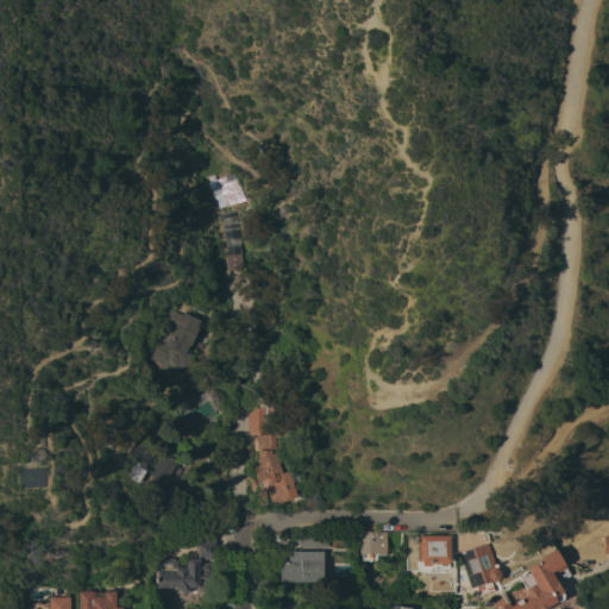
[(181,315),(182,312),(200,320),(196,326),(198,327),(189,346),(188,345),(183,355),(188,353),(189,365),(184,365),(186,366),(161,369),(159,364),(149,358),(157,340),(165,344),(173,331),(163,326),(171,311),(181,315)]
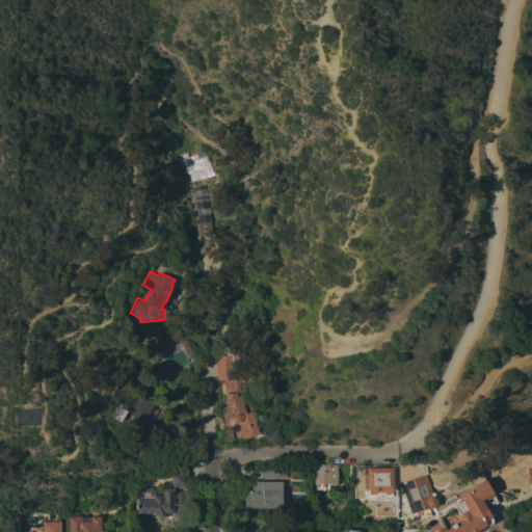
[(78,306),(77,304),(76,304),(75,302),(75,300),(75,299),(75,298),(76,297),(77,296),(79,296),(81,297),(82,298),(83,300),(83,302),(82,303),(81,304),(80,306),(78,306)]
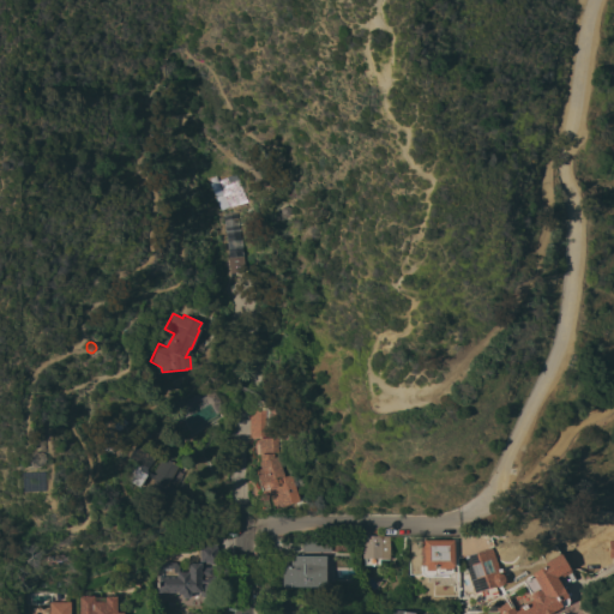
[(211,408),(204,396),(212,391),(220,403),(211,408)]
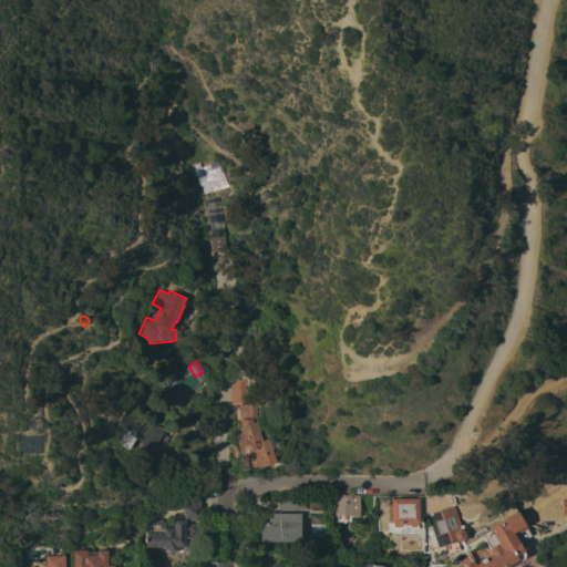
[(229,403),(230,374),(240,374),(240,378),(245,378),(245,399),(247,399),(247,403),(229,403)]
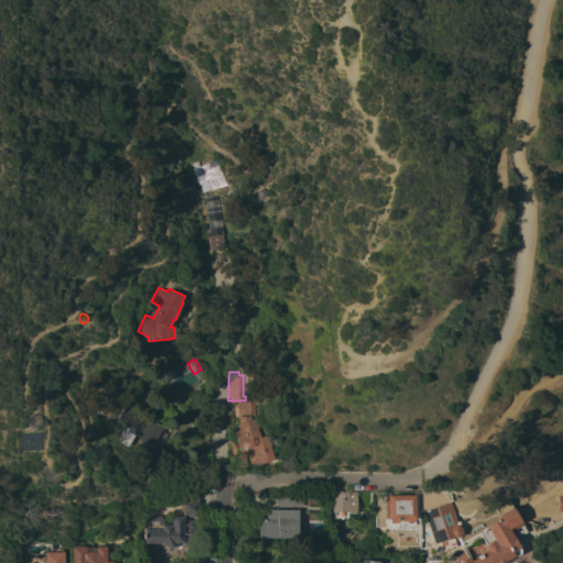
[(254,421),(260,437),(265,434),(274,460),(250,466),(250,465),(241,467),(236,453),(241,452),(239,445),(238,445),(233,431),(238,430),(236,423),(238,423),(236,416),(235,416),(235,403),(238,403),(238,401),(254,401),(254,421)]
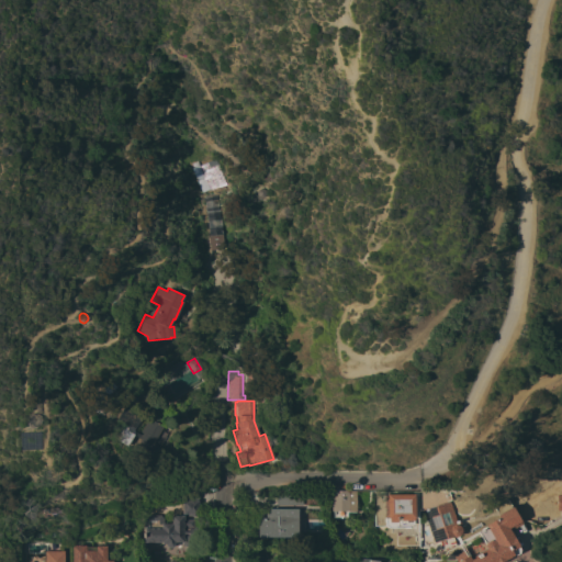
[(138,417),(122,411),(109,439),(126,447),(138,417)]
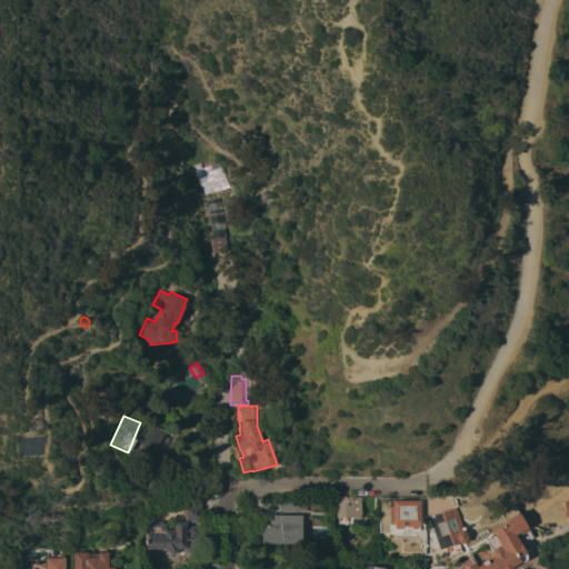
[(36,420),(37,421),(38,422),(38,425),(38,426),(37,428),(36,429),(35,430),(32,430),(31,429),(29,429),(28,428),(28,427),(27,426),(27,423),(28,422),(28,421),(30,420),(31,419),(33,419),(36,420)]
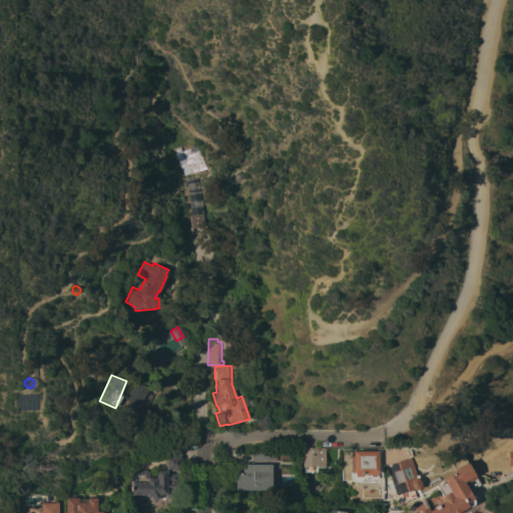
[(139,405),(149,411),(142,423),(122,411),(127,403),(126,402),(130,396),(128,394),(134,384),(138,386),(139,384),(148,389),(139,405)]
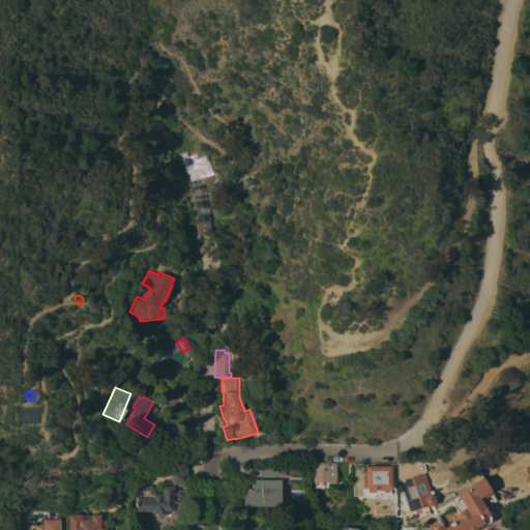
[(172,461),(185,461),(185,463),(185,465),(186,465),(186,484),(183,484),(183,487),(177,487),(177,484),(172,484),(172,463),(172,461)]
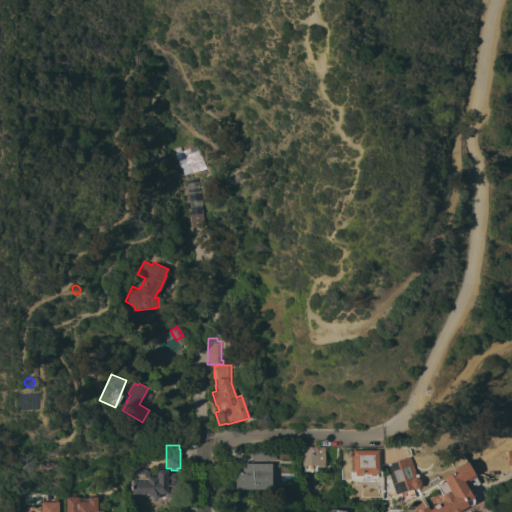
[(323,467),(318,467),(317,472),(303,471),(303,466),(301,466),(301,448),(323,448),(323,467)]
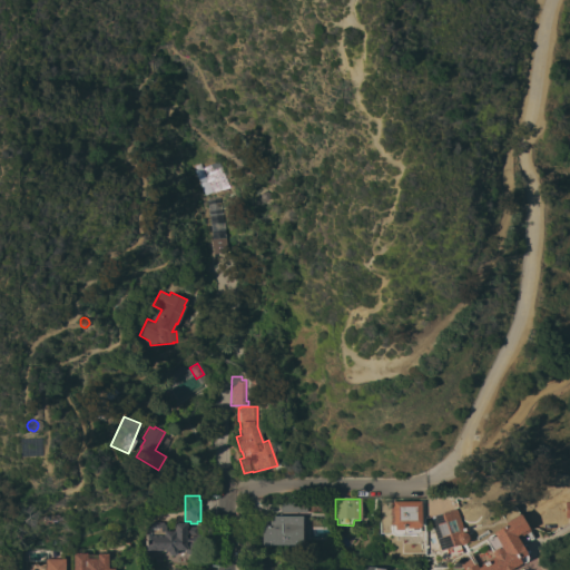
[(468,536),(467,536),(468,538),(468,539),(467,541),(465,542),(463,544),(461,544),(459,544),(461,553),(440,561),(436,550),(439,550),(428,517),(426,517),(424,509),(434,505),(433,502),(442,500),(443,502),(454,500),(458,508),(455,508),(462,528),(463,528),(464,530),(465,530),(468,536)]
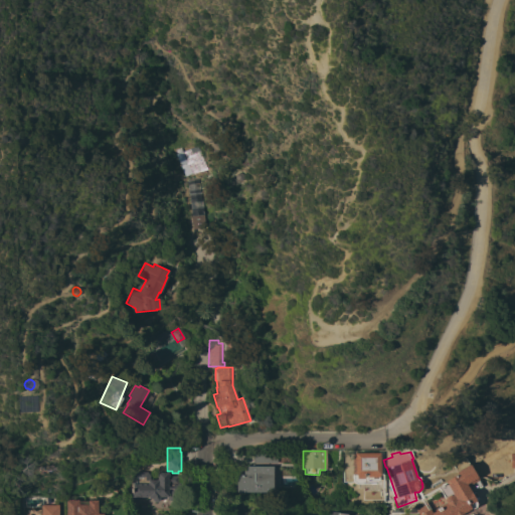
[(379,453),(379,475),(378,475),(378,481),(366,481),(366,475),(362,475),(362,478),(352,478),(352,474),(351,474),(351,453),(379,453)]
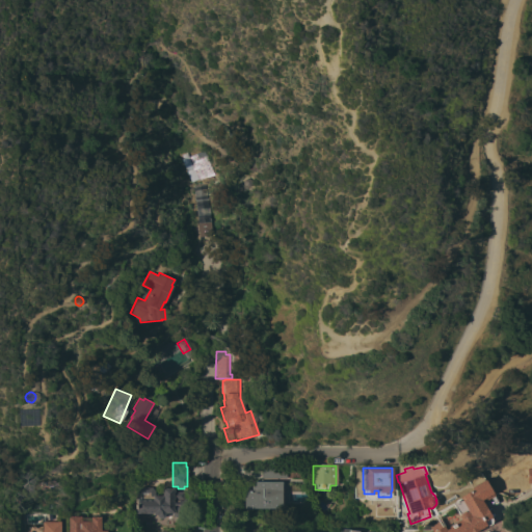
[(261,477),(261,470),(286,471),(285,478),(268,477),(261,477)]
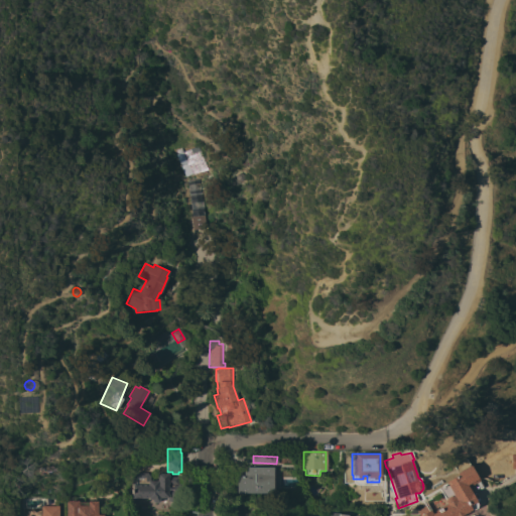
[(445,483),(459,476),(457,473),(470,466),(482,488),(472,494),(476,502),(477,505),(476,508),(473,510),(471,509),(471,510),(460,515),(419,515),(425,513),(420,504),(425,501),(431,512),(447,503),(438,488),(446,484),(445,483)]
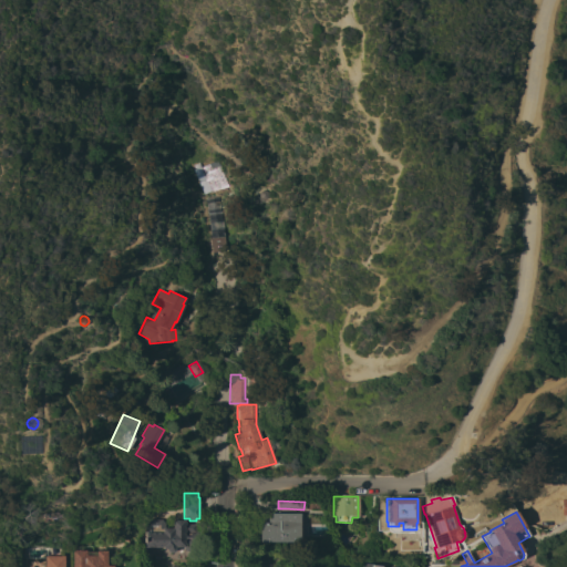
[(300,514),(299,524),(301,524),(301,534),(299,534),(299,542),(291,542),(291,543),(266,543),(266,542),(259,542),(259,523),(267,523),(267,518),(271,518),(271,514),(300,514)]
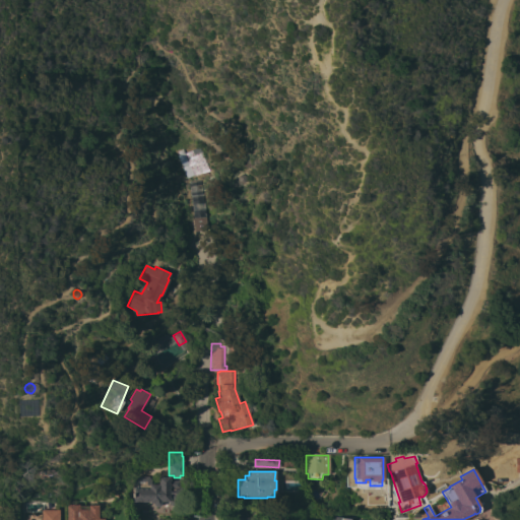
[(179,486),(185,486),(185,509),(172,509),(169,503),(168,502),(159,502),(159,505),(158,507),(154,507),(152,505),(152,503),(148,503),(148,502),(132,502),(132,476),(147,476),(150,479),(150,484),(158,484),(158,477),(170,477),(170,480),(179,480),(179,486)]
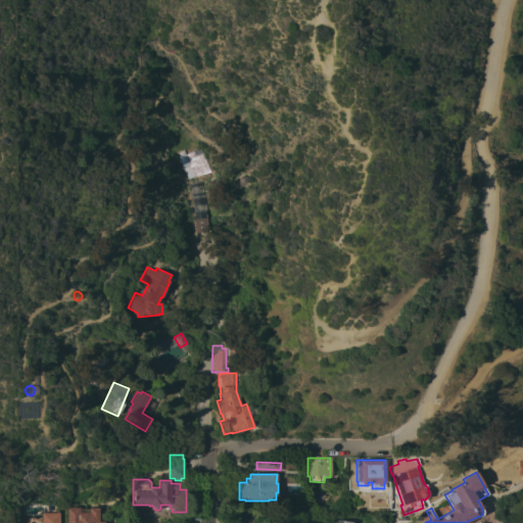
[(79,508),(89,508),(98,508),(98,522),(104,522),(66,522),(66,508),(79,508)]
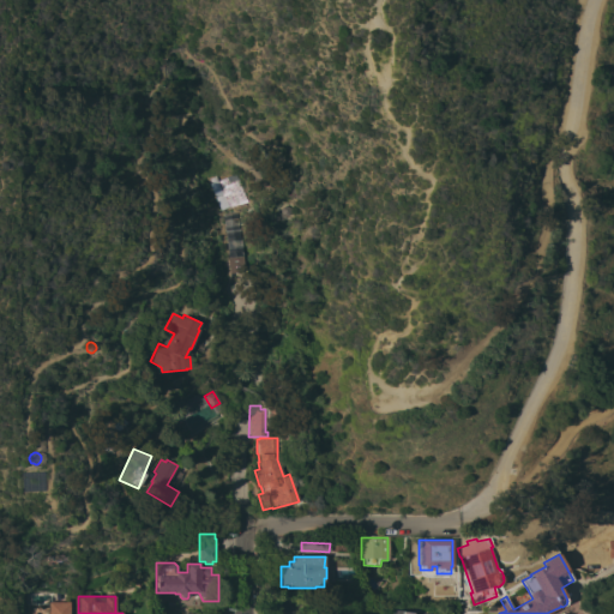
[(48,613),(48,602),(70,602),(70,613),(48,613)]
